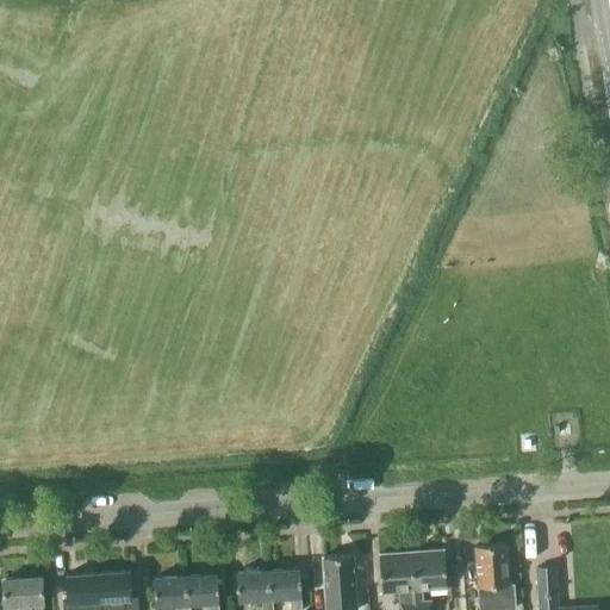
[(505,543),(474,546),(477,586),(478,586),(479,609),(516,608),(514,582),(509,582),(505,543)]
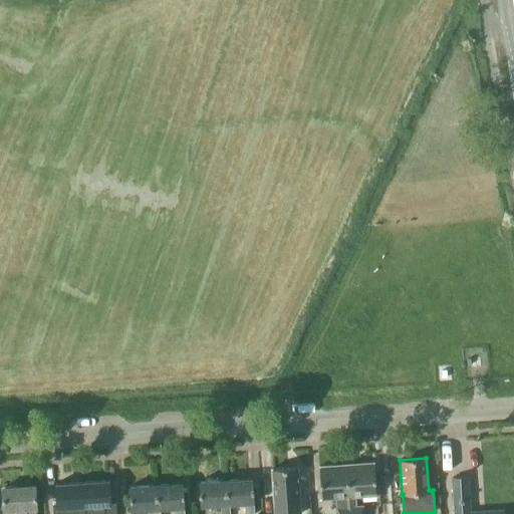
[(346,464),(349,513),(362,513),(362,506),(355,506),(354,496),(375,495),(373,463),(346,464)]
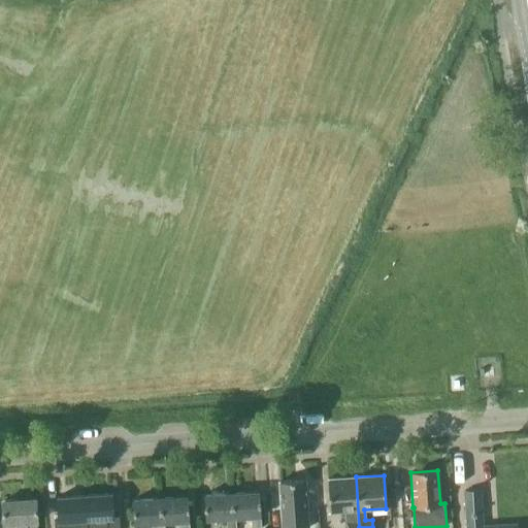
[(359,527),(356,476),(328,479),(330,512),(352,510),(353,521),(345,522),(345,527),(359,527)]
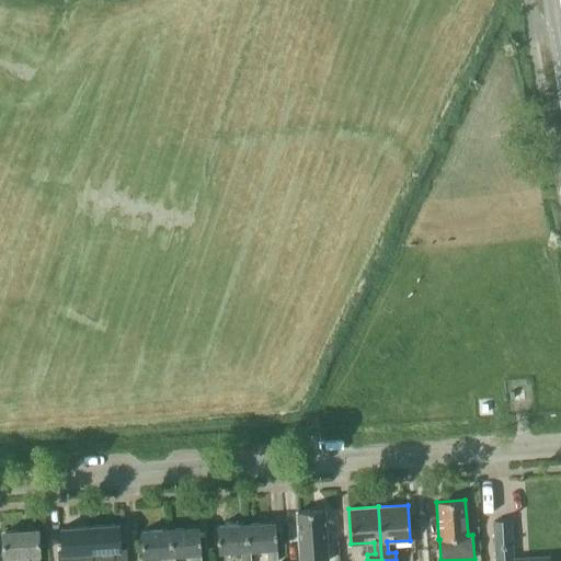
[(325,527),(324,510),(296,511),(298,546),(311,545),(311,560),(325,560),(325,544),(327,544),(325,538),(329,537),(328,527),(325,527)]
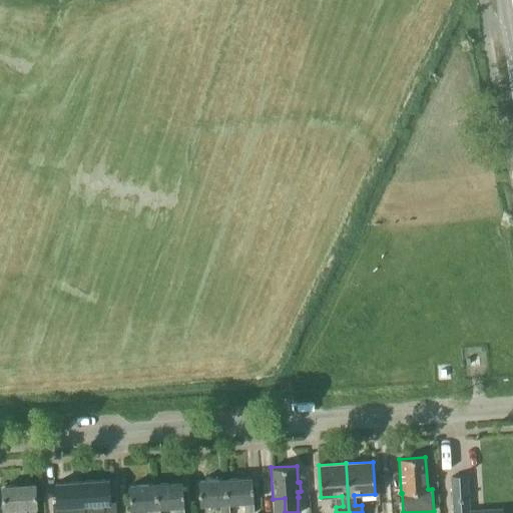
[(468,511),(466,475),(451,476),(454,512),(452,512),(502,512),(502,509),(468,511)]
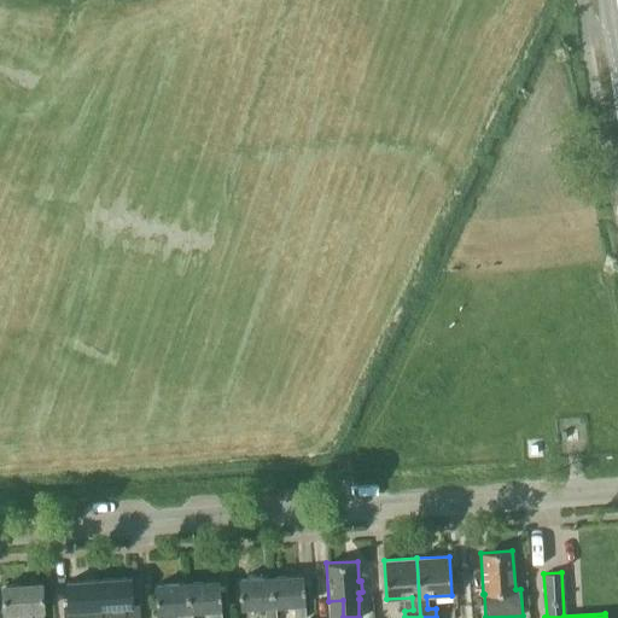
[(273,606),(275,606),(293,605),(293,617),(302,617),(305,617),(304,604),(305,604),(303,575),(270,577),(273,606)]
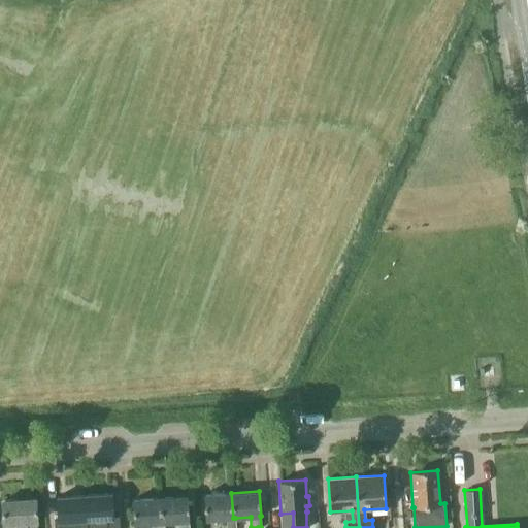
[(84,495),(86,519),(88,519),(89,527),(118,527),(118,517),(113,517),(112,493),(84,495)]
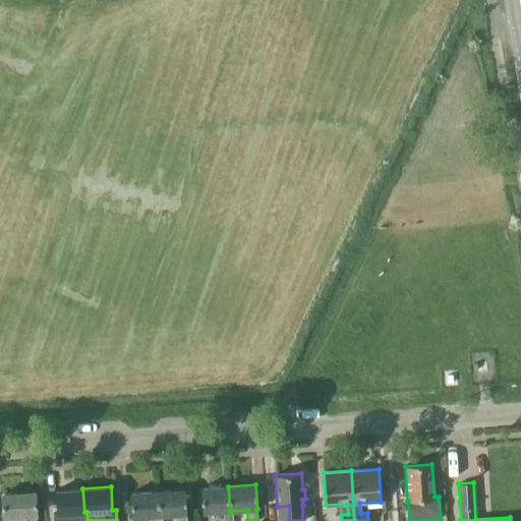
[(230,511),(228,486),(200,488),(203,513),(223,511),(223,520),(232,520),(232,511),(230,511)]
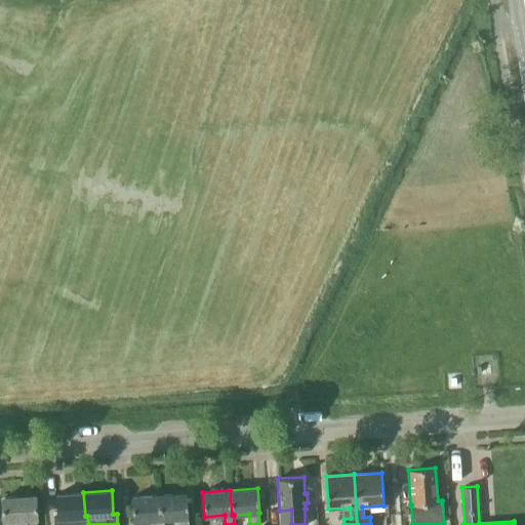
[(57,518),(53,518),(53,524),(85,524),(85,516),(83,492),(55,494),(57,518)]
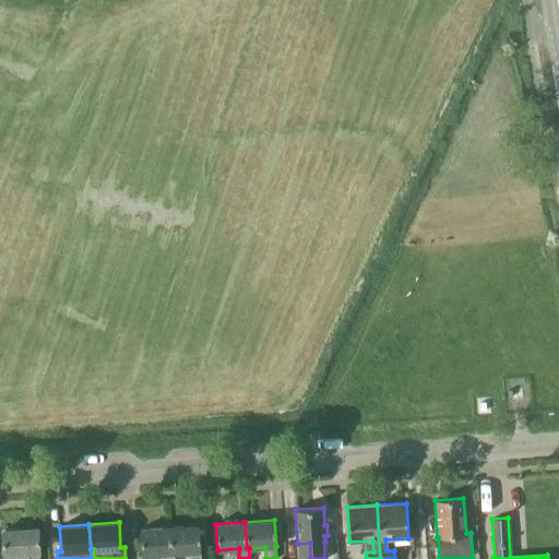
[(170,554),(173,552),(190,551),(190,558),(199,558),(199,551),(200,551),(199,525),(169,527),(170,554)]
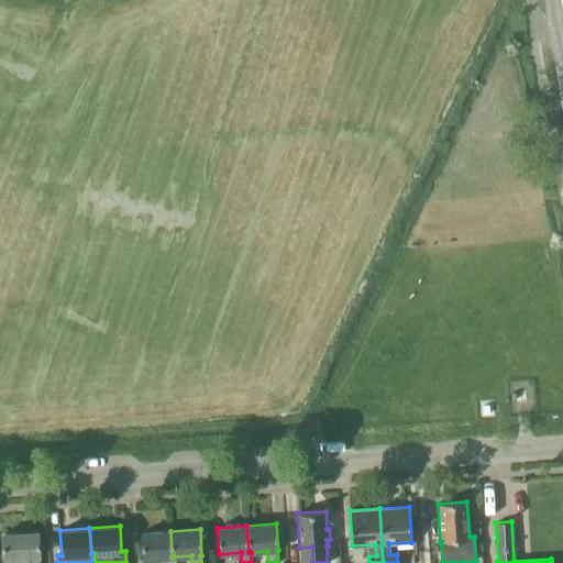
[(172,558),(170,531),(141,533),(143,559),(165,558),(165,562),(174,562),(174,556),(172,558)]
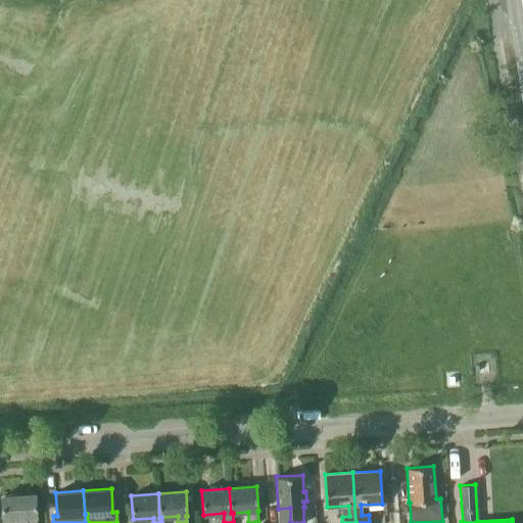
[(37,516),(35,494),(1,496),(3,522),(36,522),(36,516),(37,516)]
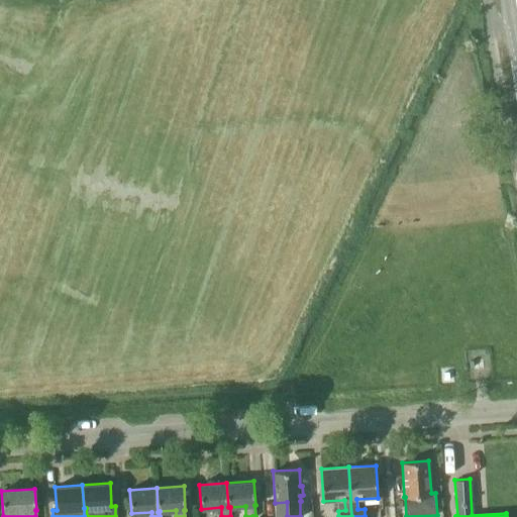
All buildings are outlined.
